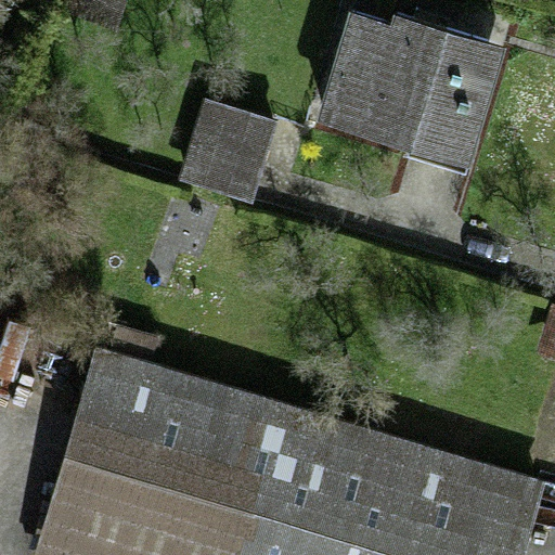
[(51,0),(50,5),(116,28),(125,0),(51,0)]
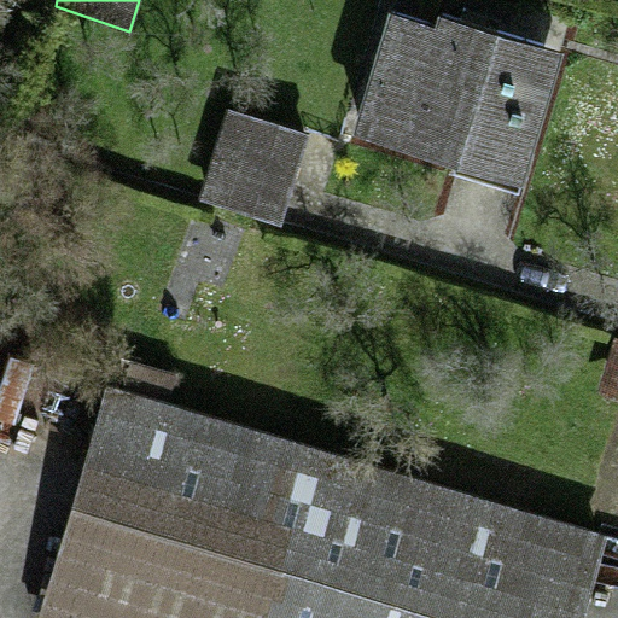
[(388,16),(350,138),(523,191),(564,58),(435,18),(431,29),(388,16)]
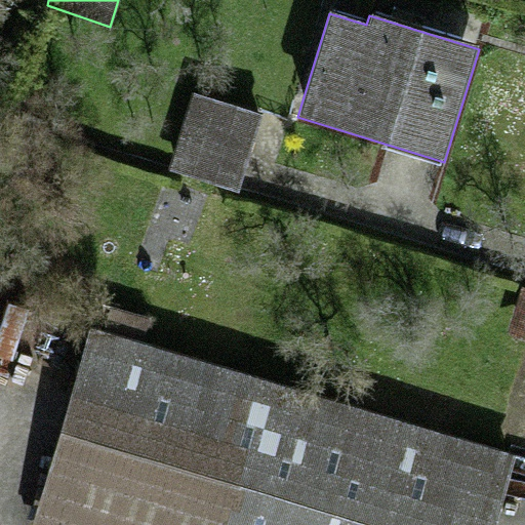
[(192,94),(169,170),(240,191),(263,114),(192,94)]
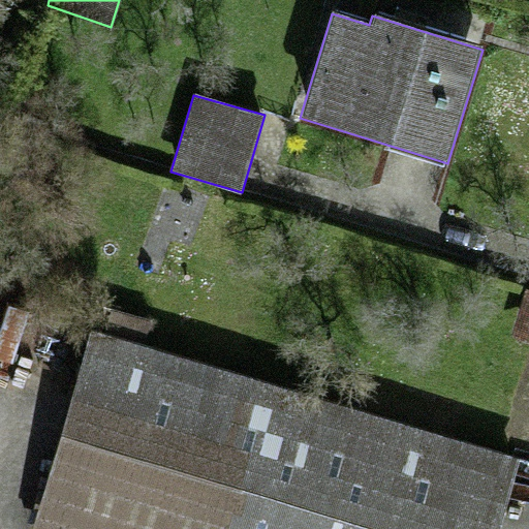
[(528,291),(524,291),(511,342),(528,346),(528,291)]
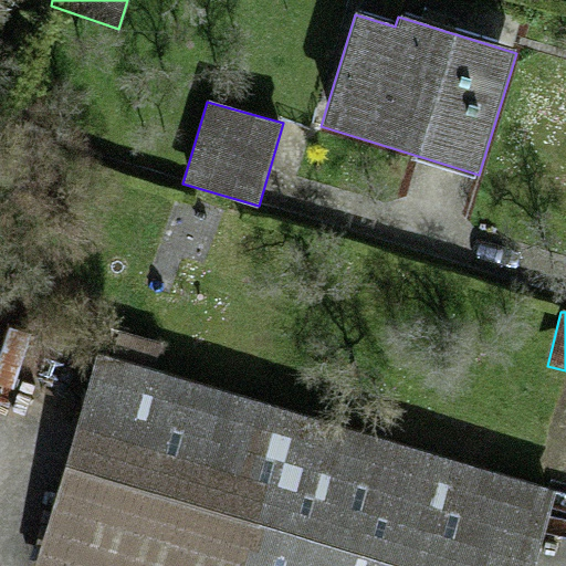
[(531,565),(554,490),(96,356),(34,565),(531,565)]
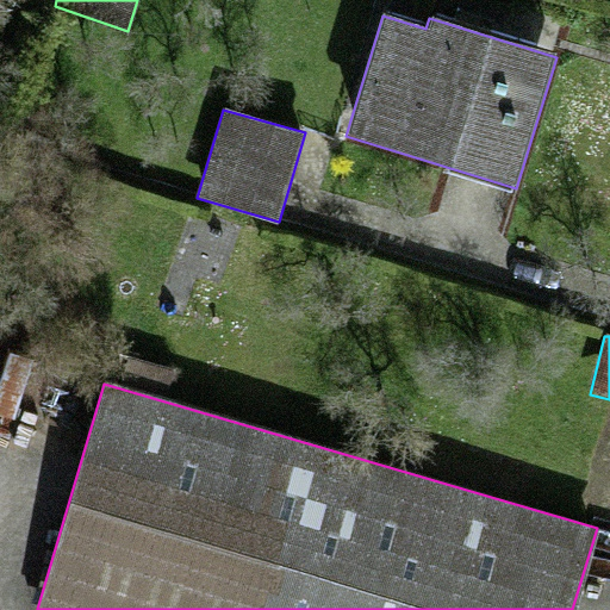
All buildings are outlined.
